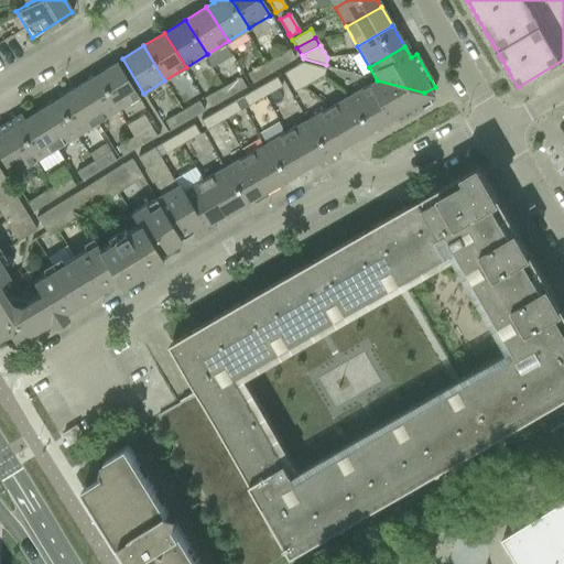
[(290,50),(270,61),(275,71),(295,58),(290,50)]
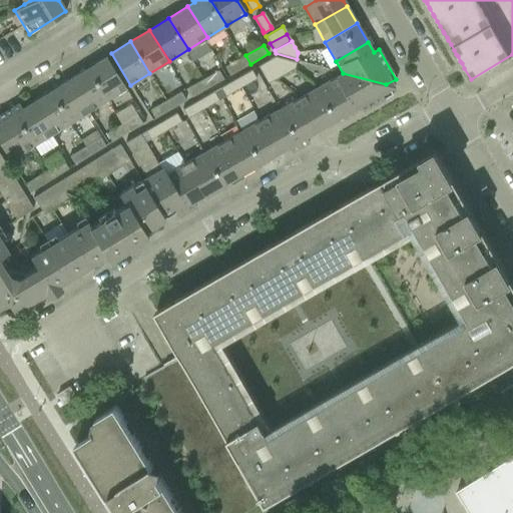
[(226,66),(230,75),(250,64),(245,55),(226,66)]
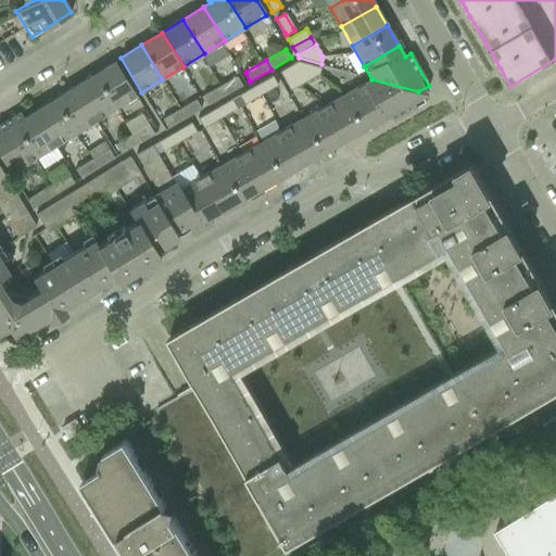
[(297,61),(292,63),(311,80),(318,75),(321,67),(301,62),(297,61)]
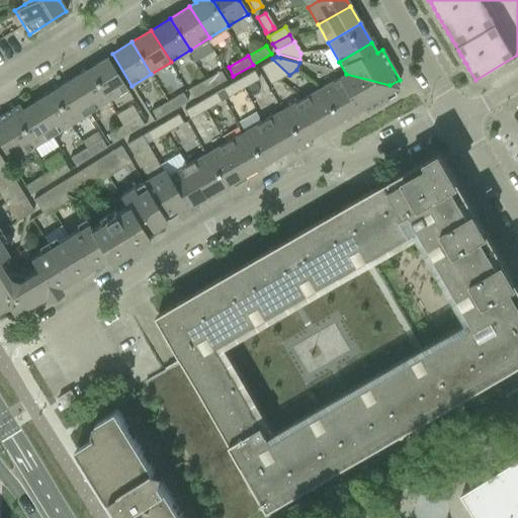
[(106,58),(87,69),(107,101),(126,90),(106,58)]
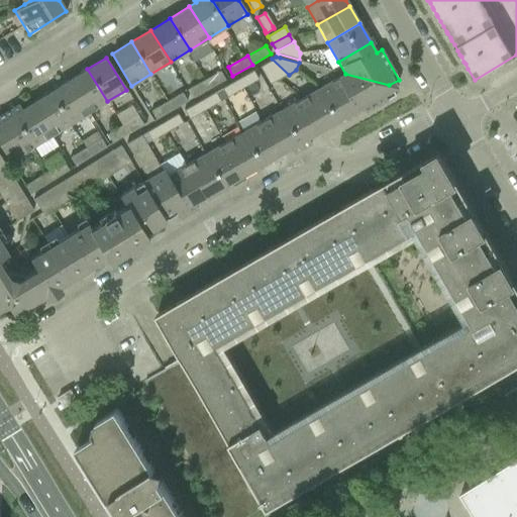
[(272,59),(266,63),(279,80),(289,75),(272,59)]
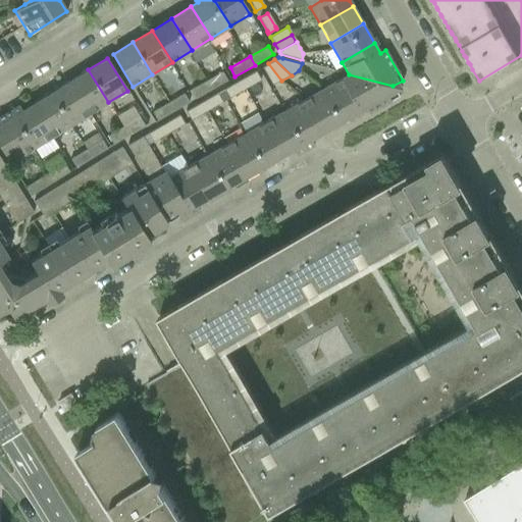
[(268,63),(261,67),(272,86),(275,85),(281,81),(268,63)]
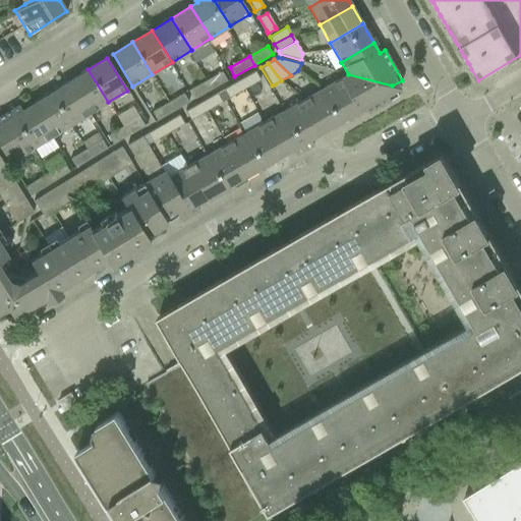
[(88,69),(68,81),(88,114),(108,102),(88,69)]
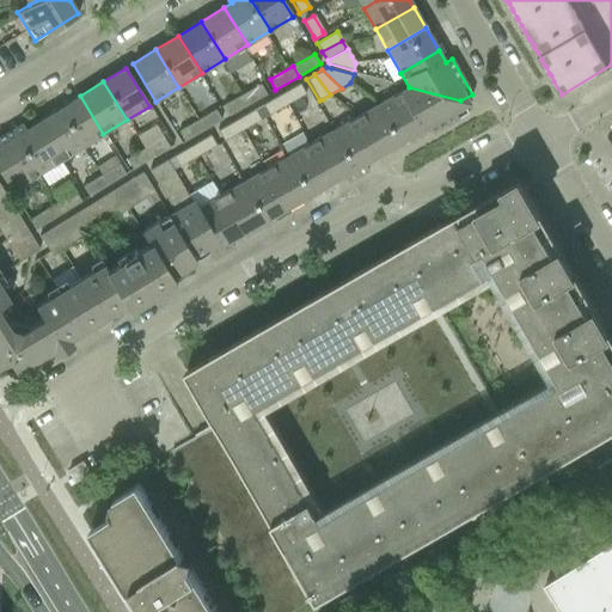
[(261,84),(245,93),(252,103),(267,95),(261,84)]
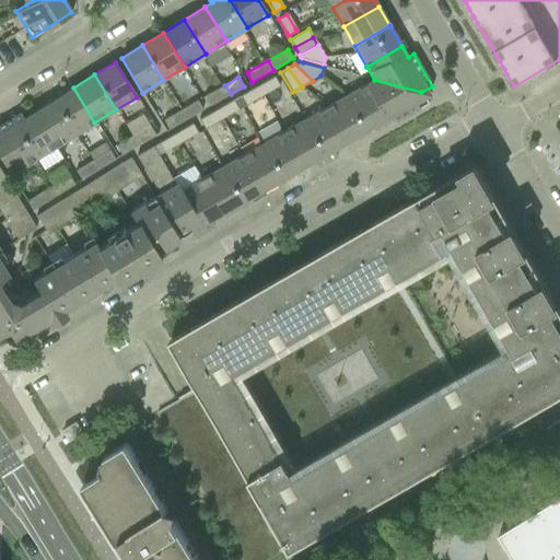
[(273,77),(257,86),(263,95),(279,85),(273,77)]
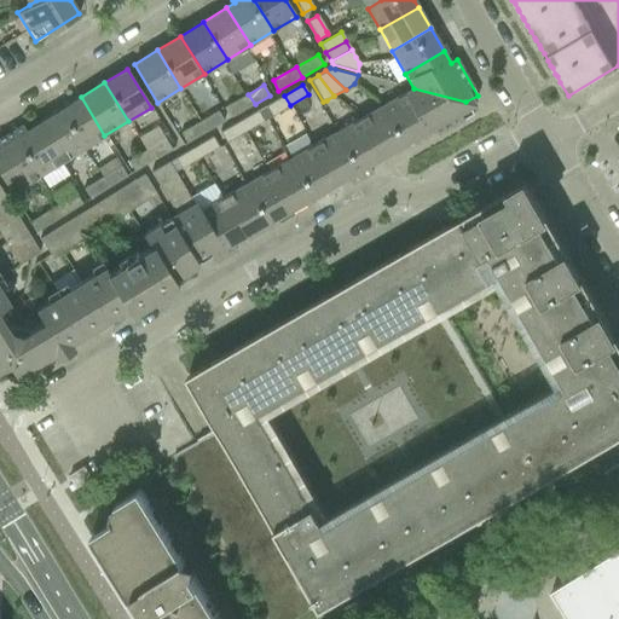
[(414,88),(404,93),(427,132),(433,128),(437,134),(473,114),(466,102),(414,88)]
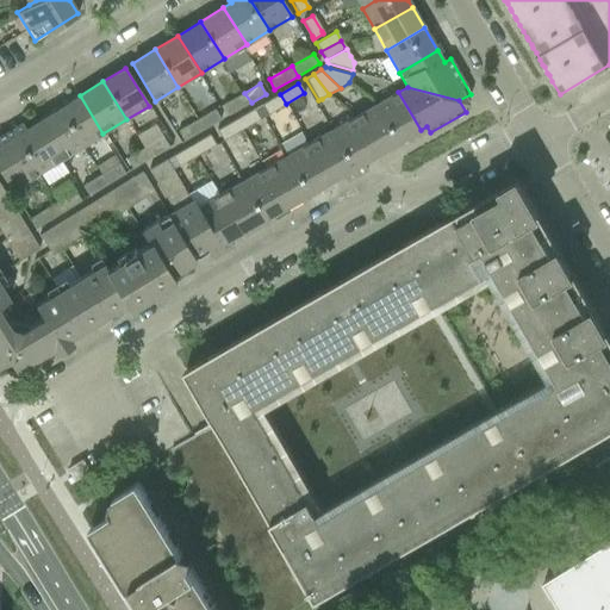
[(384,100),(375,105),(398,143),(406,138),(421,130),(398,92),(384,100)]
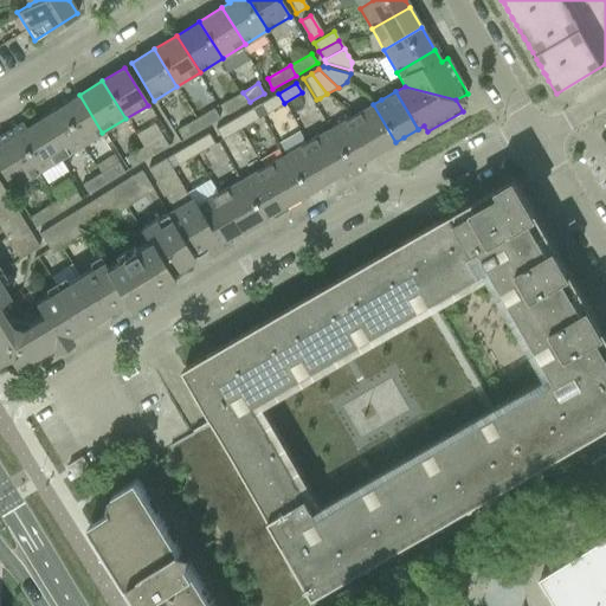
[(250,102),(243,92),(221,104),(227,115),(250,102)]
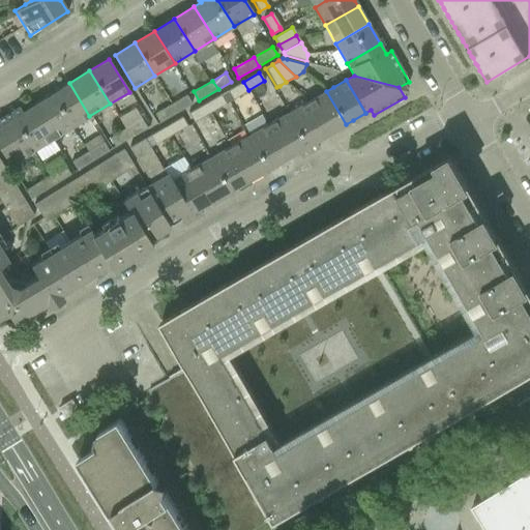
[(243,82),(227,90),(232,99),(248,90),(243,82)]
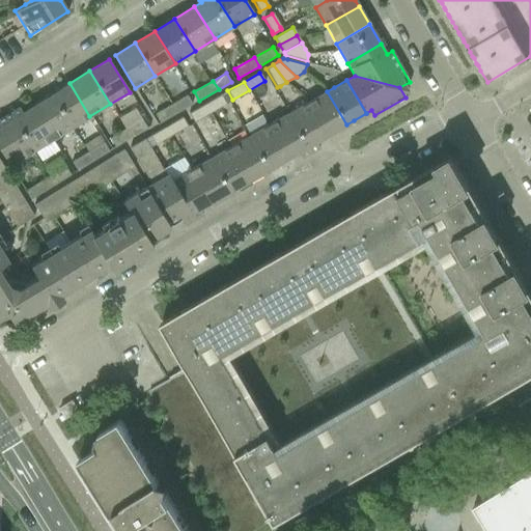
[(70,83),(50,95),(70,129),(89,116),(70,83)]
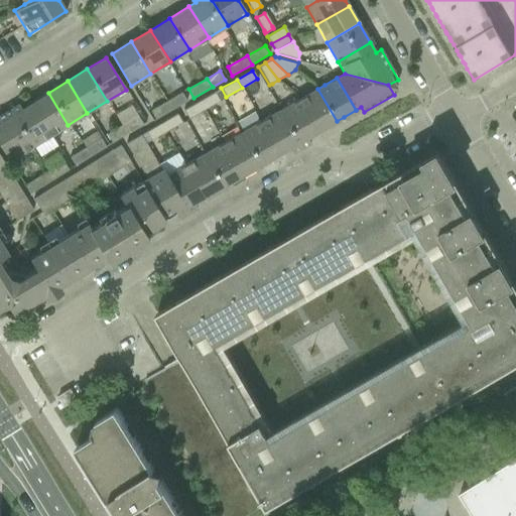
[(317,89),(299,100),(317,132),(337,121),(317,89)]
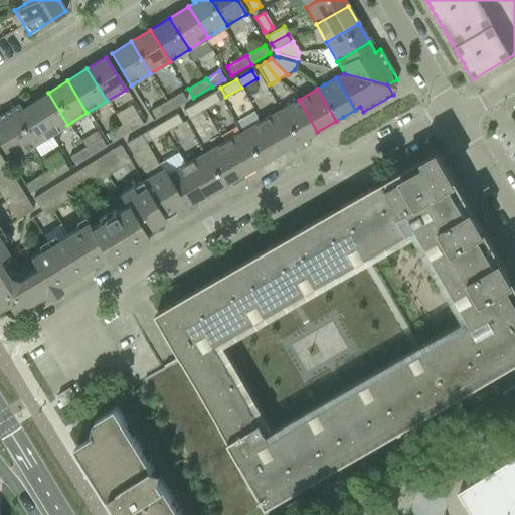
[(181,92),(167,100),(172,109),(187,101),(181,92)]
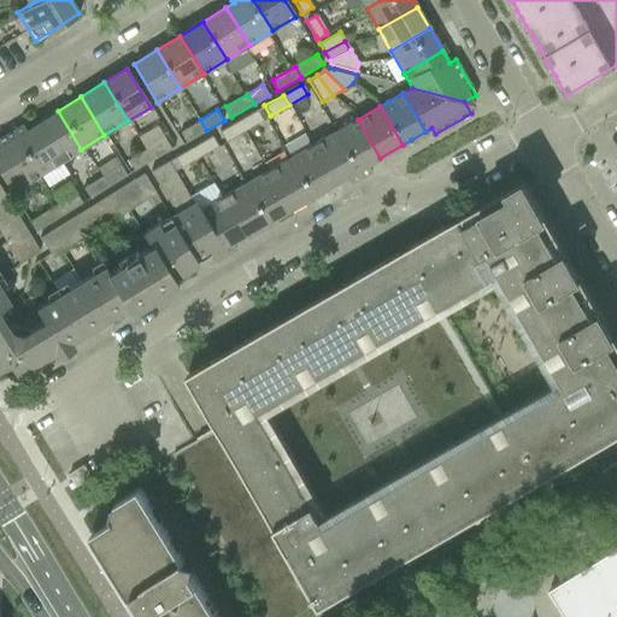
[(257,110),(238,121),(244,131),(263,121),(257,110)]
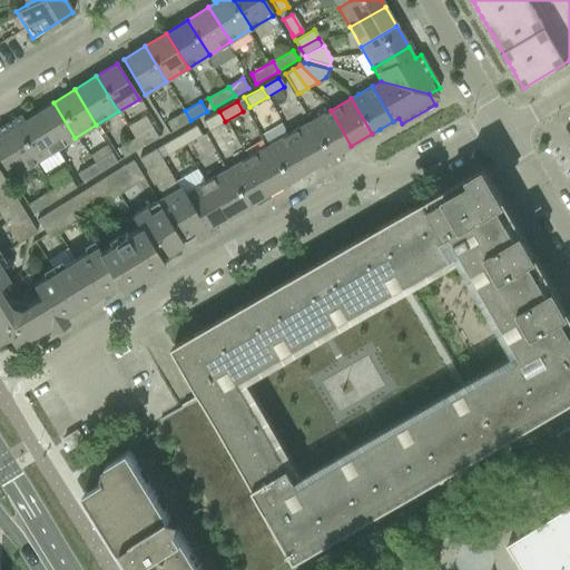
[(53,102),(31,116),(53,151),(75,138),(53,102)]
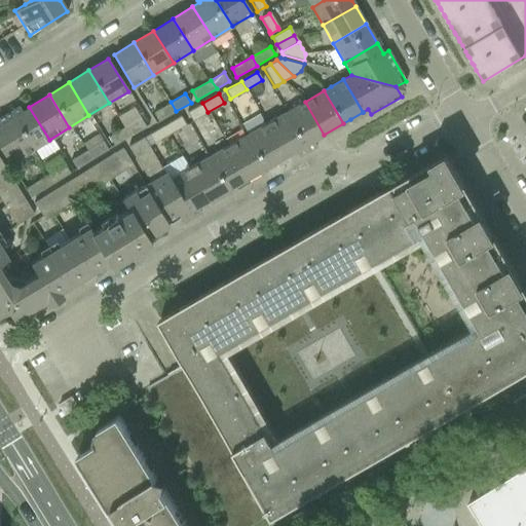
[(171,102),(153,112),(158,121),(176,111),(171,102)]
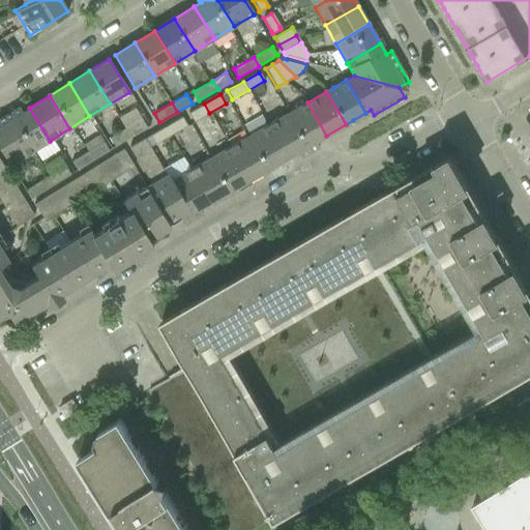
[(307,102),(288,114),(310,152),(319,147),(316,142),(326,136),(307,102)]
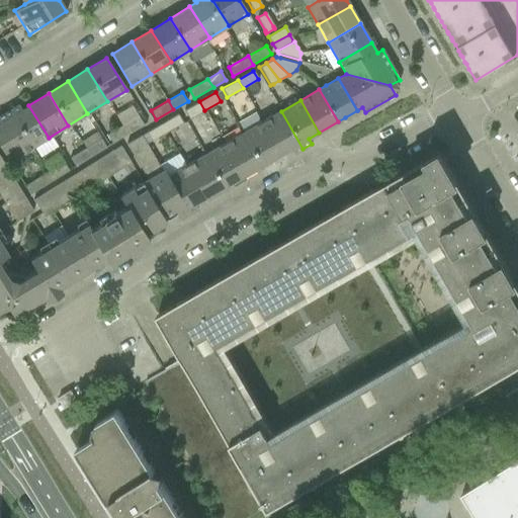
[(199,101),(184,110),(189,119),(201,112),(204,110),(199,101)]
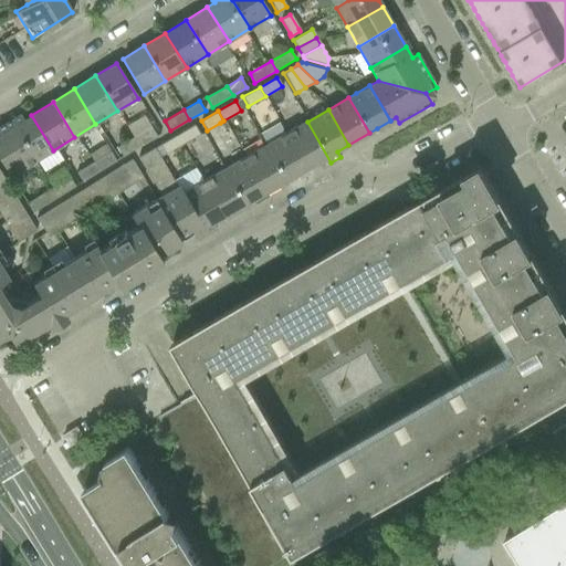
[(20,114),(7,123),(32,164),(53,150),(31,115),(23,119),(20,114)]
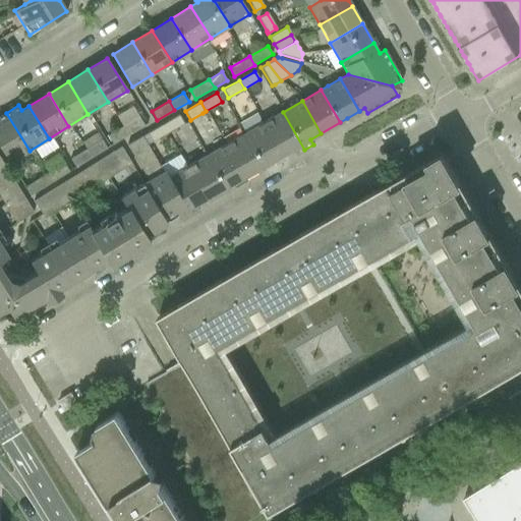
[(283,112),(264,123),(282,155),(292,149),(295,155),(304,150),(283,112)]
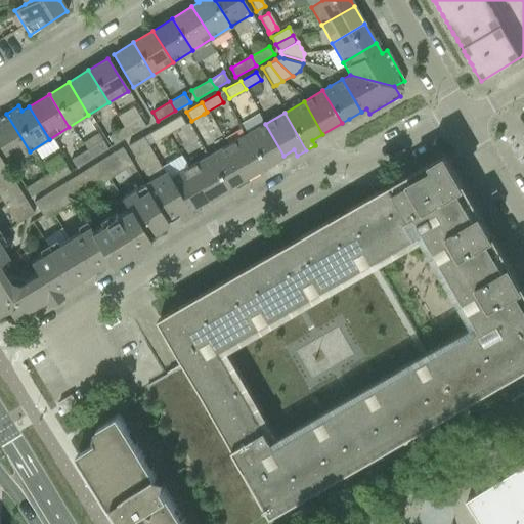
[(30,151),(6,114),(0,117),(0,147),(9,164),(30,151)]
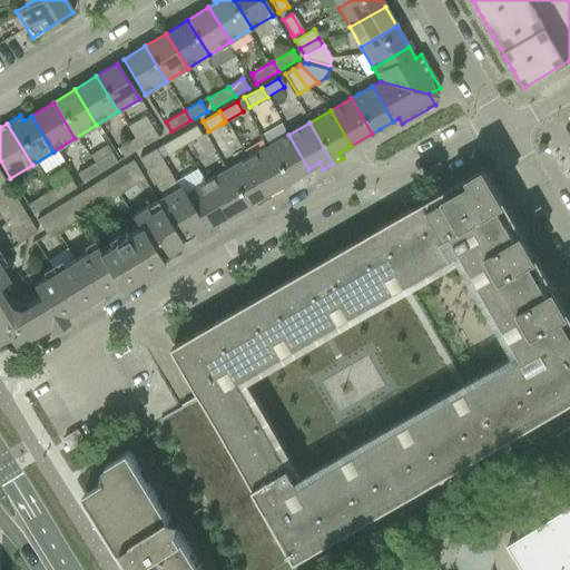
[(150,127),(134,138),(140,148),(157,137),(150,127)]
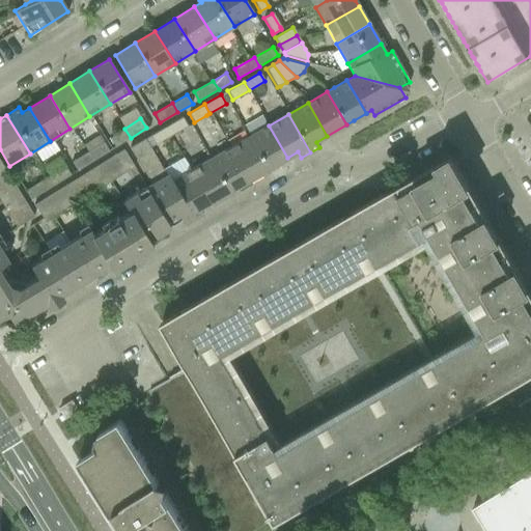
[(182,118),(166,127),(171,135),(186,127),(182,118)]
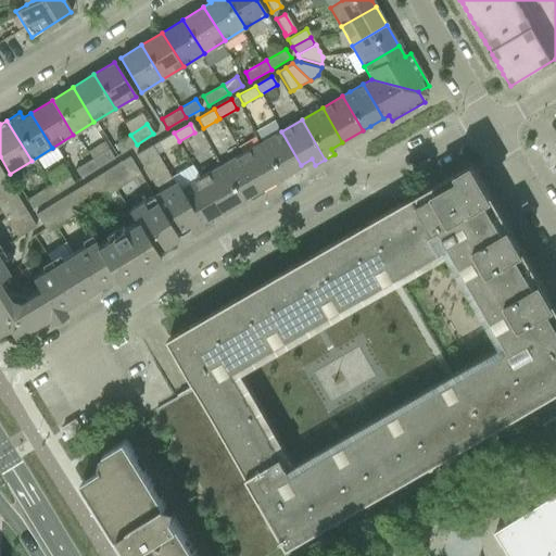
[(281,131),(260,143),(280,177),(301,165),(281,131)]
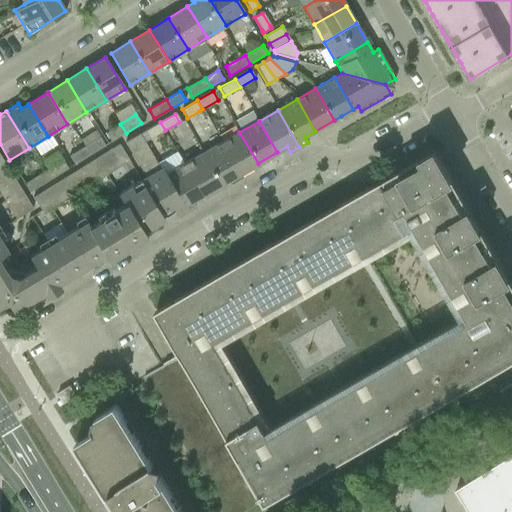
[(160,122),(144,132),(149,140),(165,130),(160,122)]
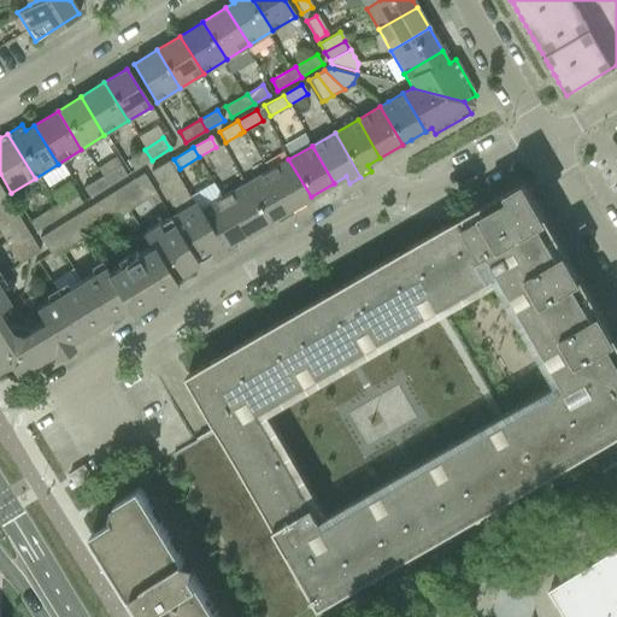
[(152,160),(145,150),(127,160),(134,171),(152,160)]
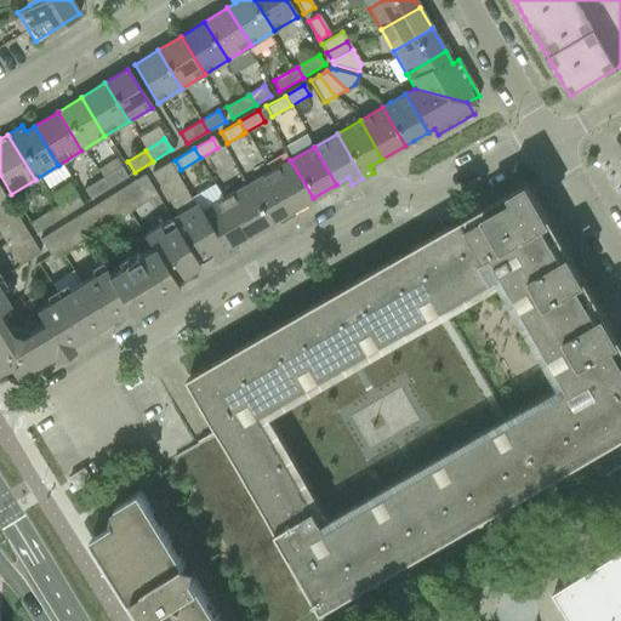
[(290,160),(269,172),(291,211),(313,198),(290,160)]
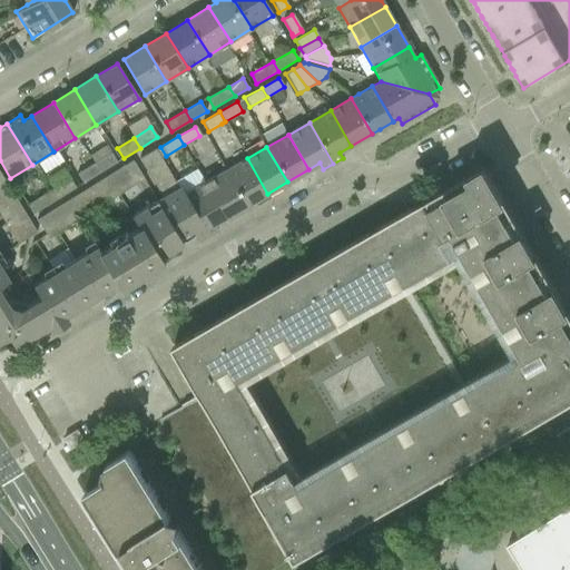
[(161,197),(157,199),(179,236),(190,229),(197,242),(209,234),(186,194),(182,186),(178,187),(156,148),(139,157),(161,197)]
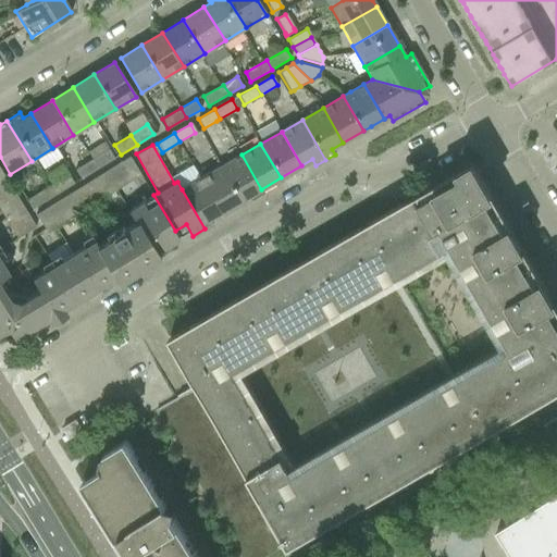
[(107,149),(89,160),(95,171),(113,159),(107,149)]
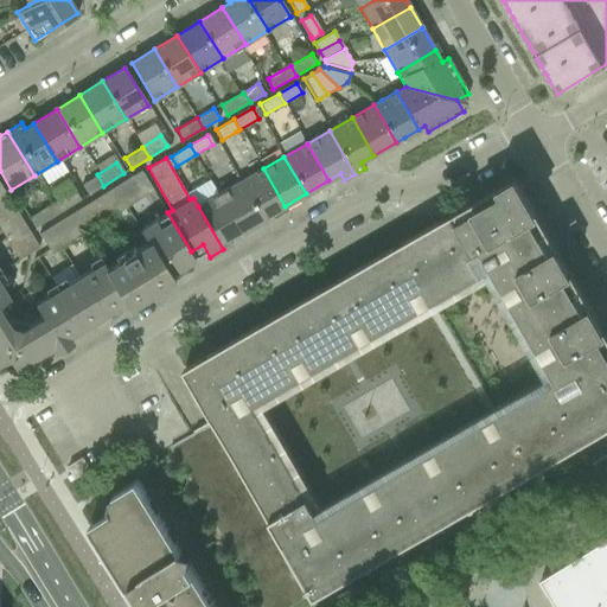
[(263,168),(240,181),(262,219),(285,206),(263,168)]
